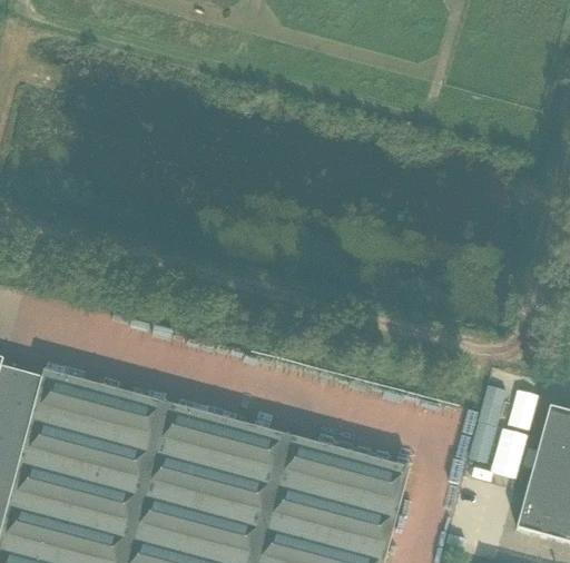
[(0,354),(0,562),(382,562),(409,465),(381,457),(70,374),(43,367),(41,374),(1,363),(3,356),(0,354)]
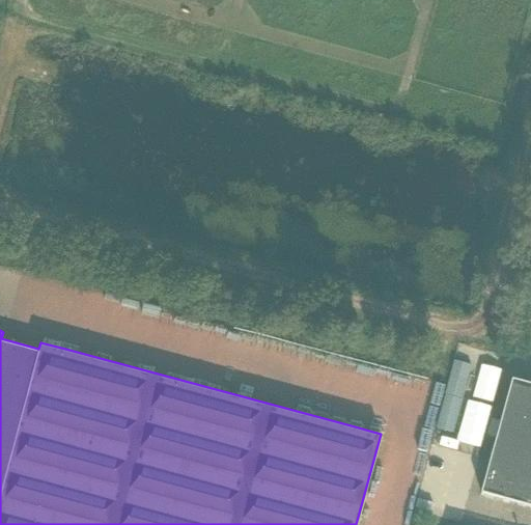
[(455,355),(446,388),(462,392),(471,359),(455,355)]
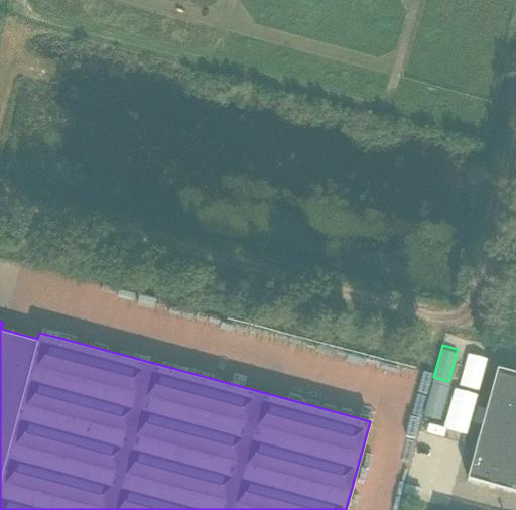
[(515,369),(497,365),(482,420),(505,426),(515,385),(515,369)]
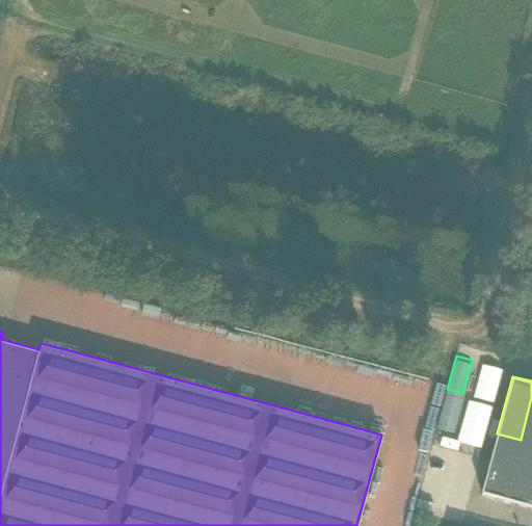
[(447,391),(437,424),(453,428),(462,395),(447,391)]
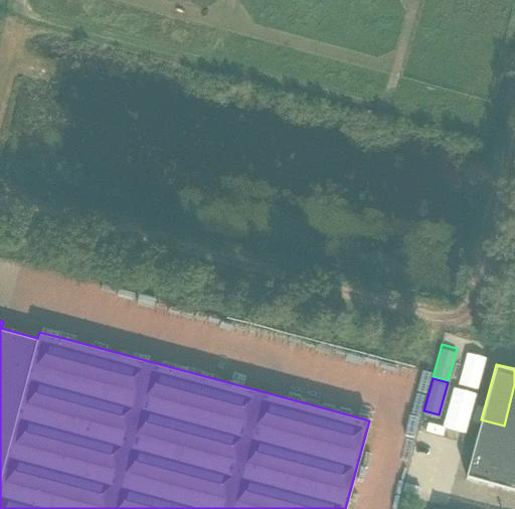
[(514,384),(504,426),(514,429),(514,384)]
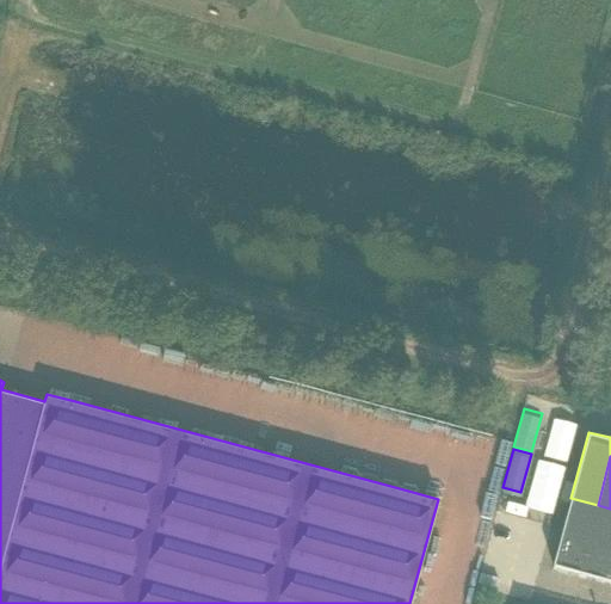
[(571,498),(553,564),(580,571),(598,505),(571,498)]
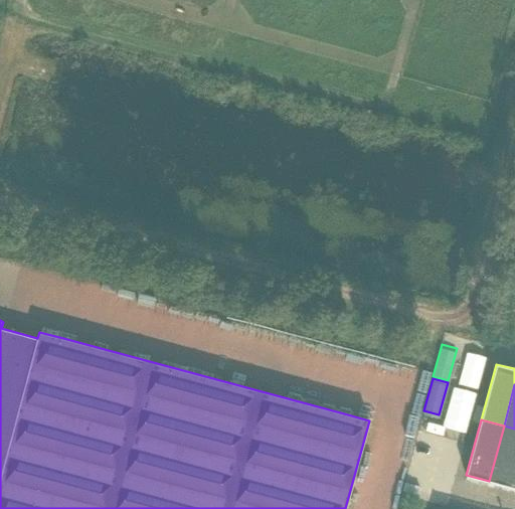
[(514,429),(504,426),(489,481),(512,487),(514,475),(514,429)]
